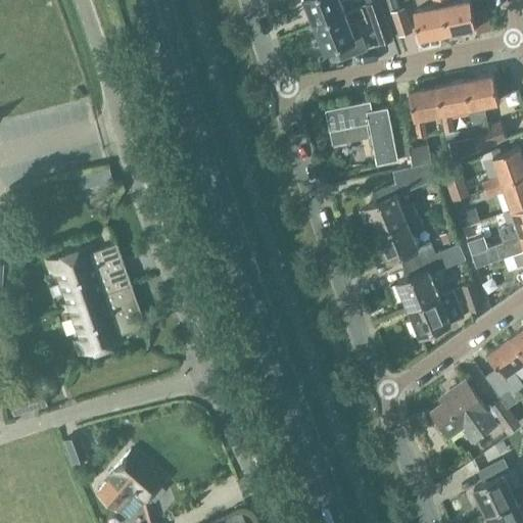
[(304,0),(316,26),(346,13),(345,12),(354,9),(350,0),(344,0),(341,1),(340,0),(304,0)]
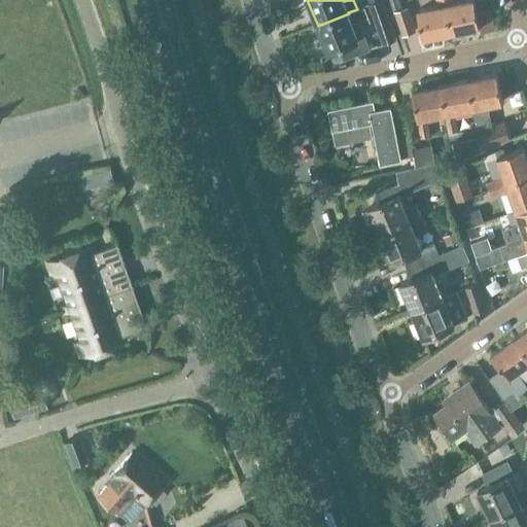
[(382,0),(380,0),(371,3),(384,44),(396,40),(382,0)]
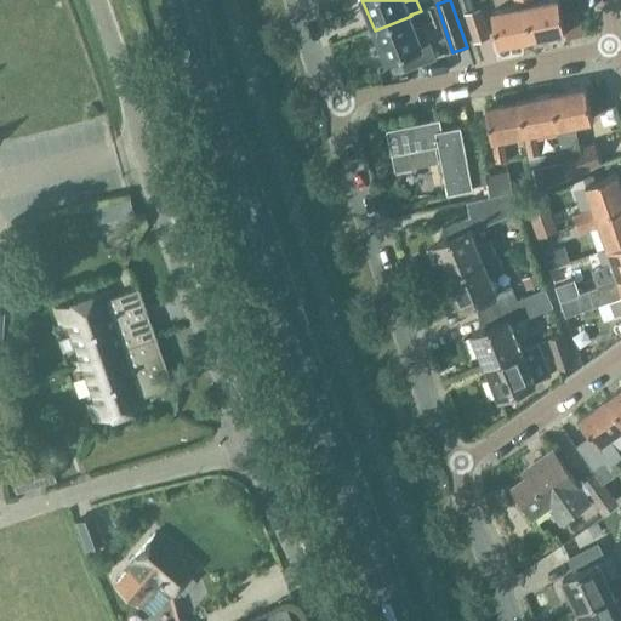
[(474,10),(471,0),(460,0),(465,13),(474,10)]
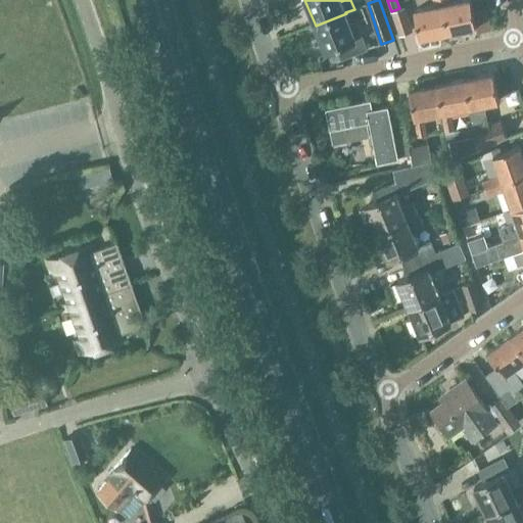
[(447,33),(441,0),(432,0),(434,7),(415,11),(421,38),(447,33)]
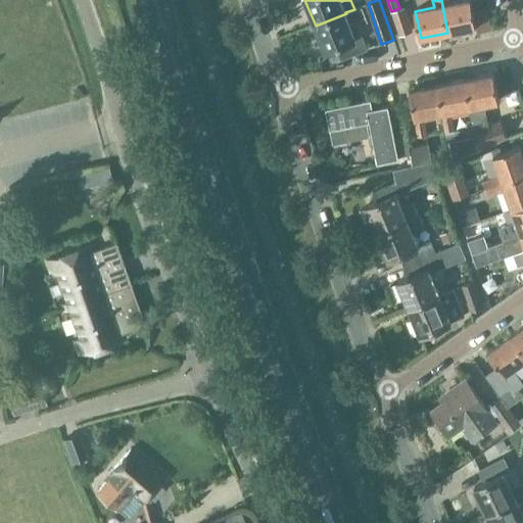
[(448,0),(441,0),(447,33),(476,27),(470,0),(466,0),(449,3),(448,0)]
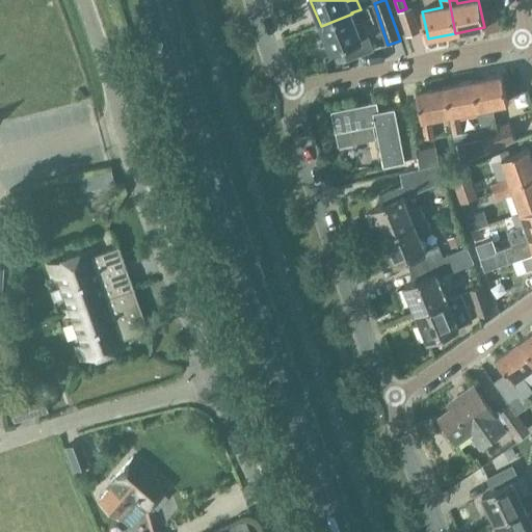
[(419,31),(410,7),(398,12),(406,35),(419,31)]
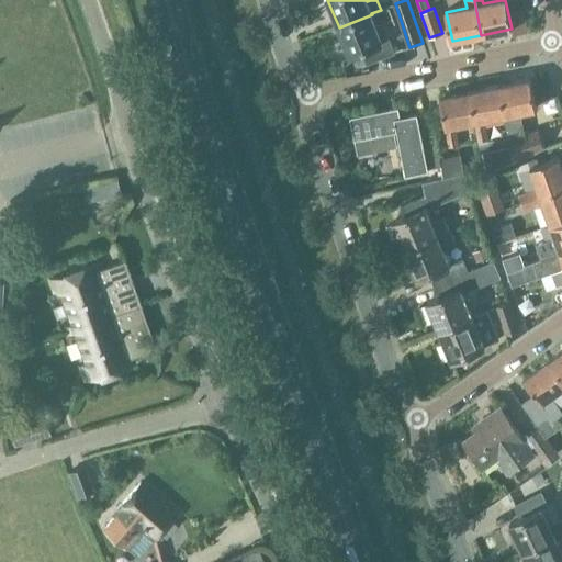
[(372,14),(339,27),(351,57),(362,52),(368,65),(394,54),(389,41),(383,42),(372,14)]
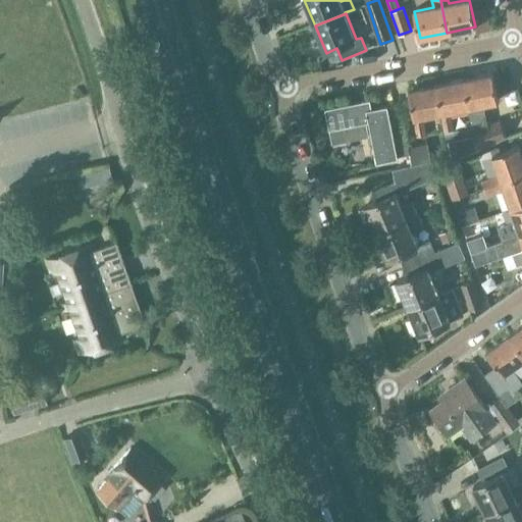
[(499,102),(492,74),(464,81),(470,108),(468,109),(472,126),(478,149),(507,139),(500,121),(487,125),(484,106),(499,102)]
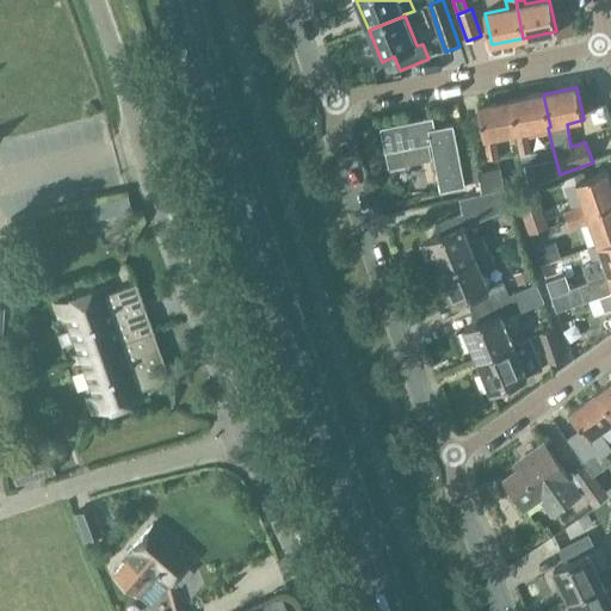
[(543,94),(512,100),(518,133),(516,134),(520,154),(531,152),(526,133),(548,128),(550,127),(543,94)]
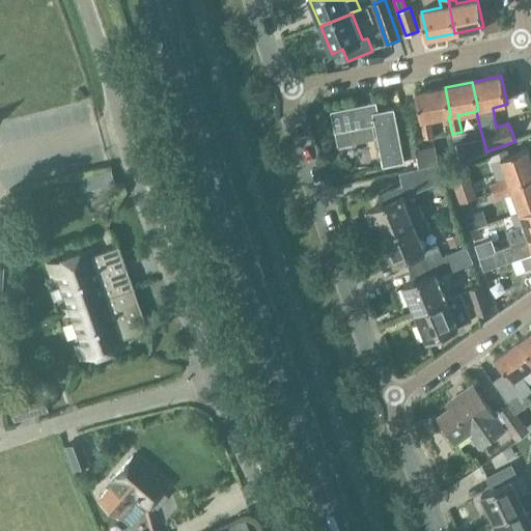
[(450,115),(445,87),(416,93),(422,121),(421,121),(425,140),(434,138),(429,120),(448,116),(450,115)]
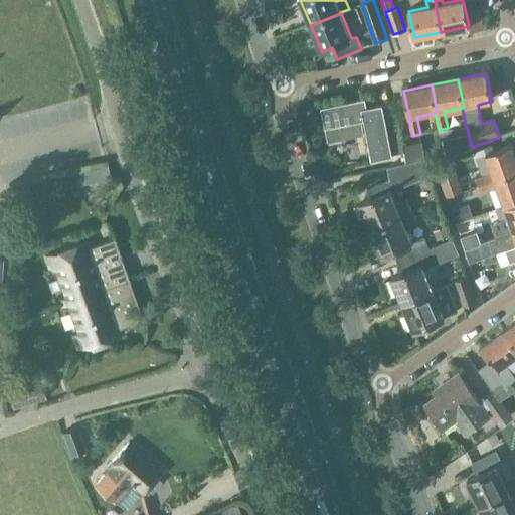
[(395,105),(382,107),(382,105),(367,109),(365,100),(321,109),(325,130),(360,123),(362,134),(366,133),(371,161),(392,157),(392,155),(404,153),(401,134),(395,105)]
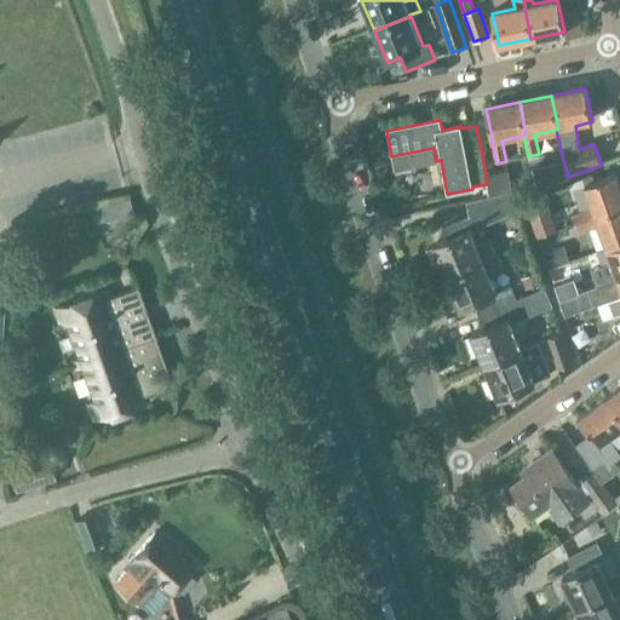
[(537,191),(549,187),(545,166),(533,168),(537,191)]
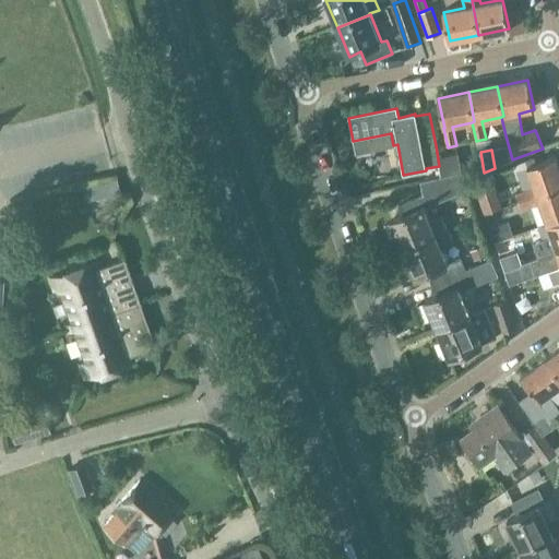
[(462,173),(459,156),(439,161),(442,177),(462,173)]
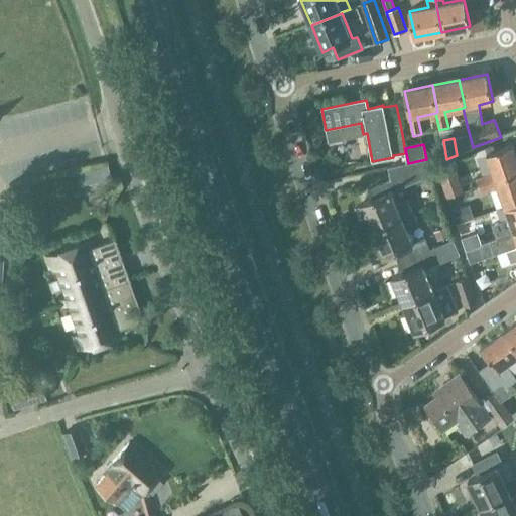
[(479,187),(515,173),(515,154),(513,145),(487,154),(493,173),(476,179),(479,187)]
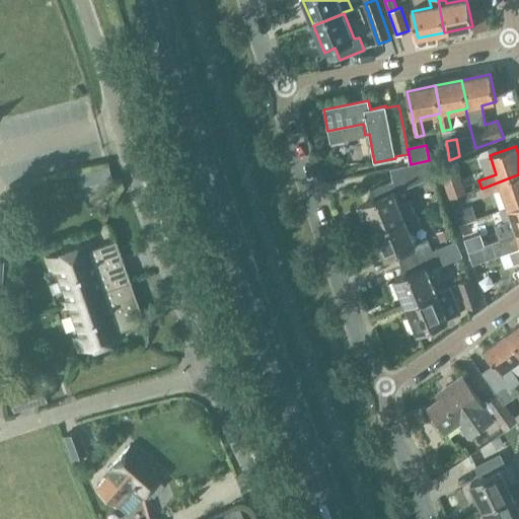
[(411,164),(403,165),(405,176),(408,188),(434,176),(430,165),(429,160),(411,164)]
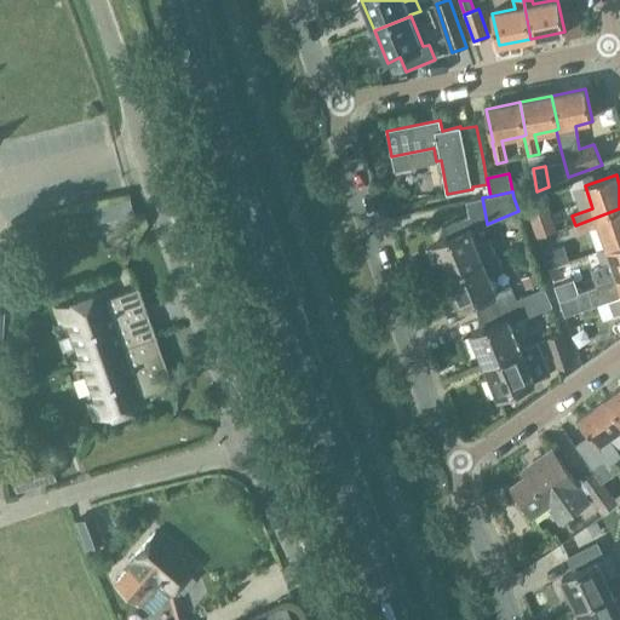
[(447,241),(432,247),(446,279),(498,257),(498,256),(492,244),(477,250),(476,246),(470,233),(470,231),(487,224),(484,211),(482,197),(468,201),(471,217),(441,229),(447,241)]
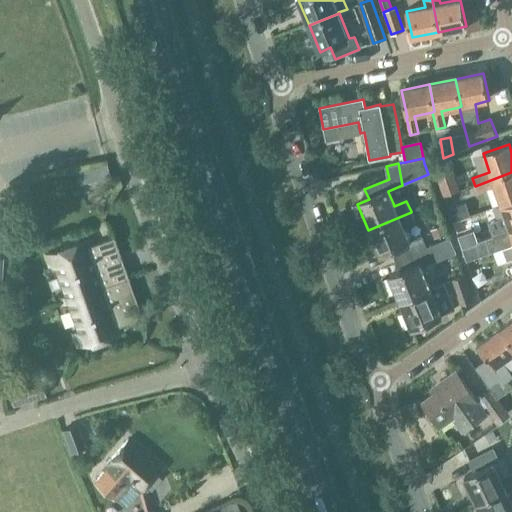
[(511,202),(511,172),(475,186),(478,194),(495,188),(501,206),(511,202)]
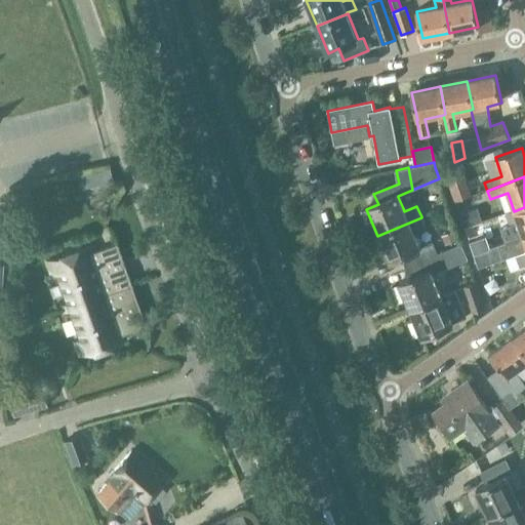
[(462,186),(450,190),(455,201),(467,197),(462,186)]
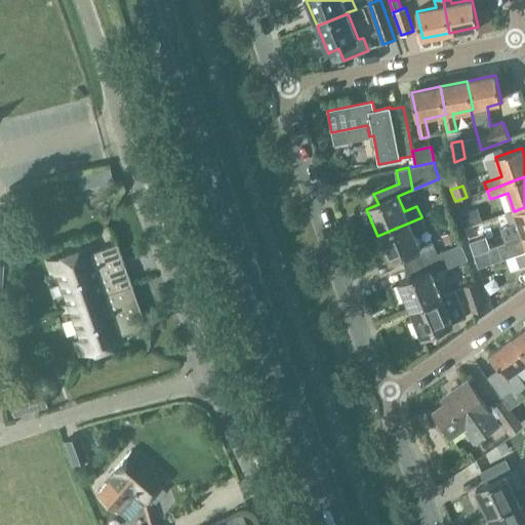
[(524,207),(514,211),(518,224),(500,230),(506,244),(524,236),(524,207)]
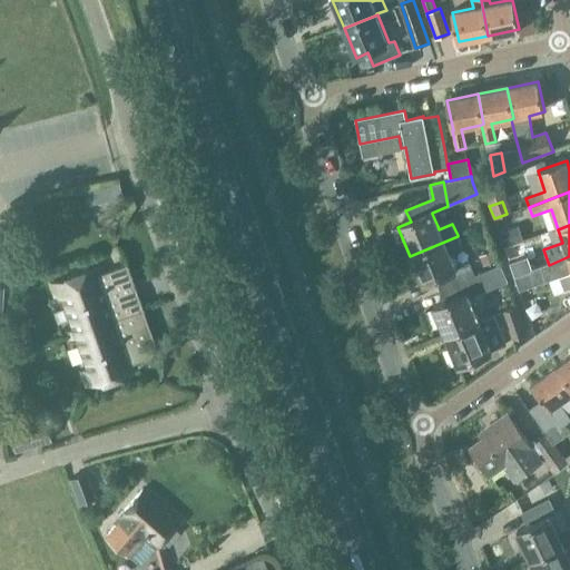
[(513,228),(500,233),(504,246),(518,242),(513,228)]
